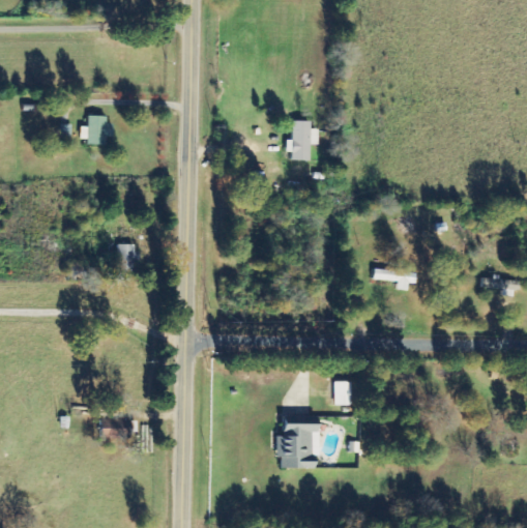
[(81,125),(81,138),(87,138),(87,144),(106,145),(106,136),(113,136),(113,122),(107,122),(107,115),(88,115),(88,125),(81,125)]
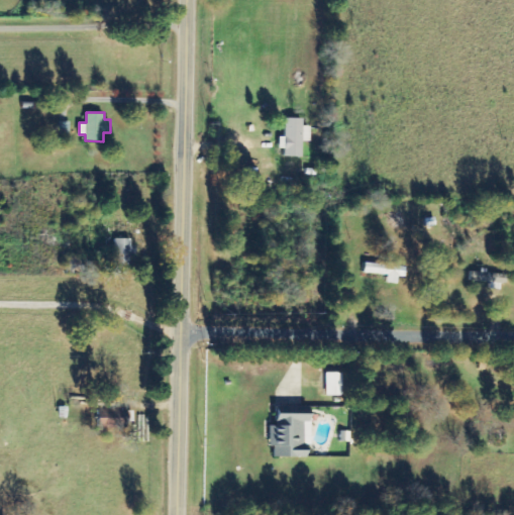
[(302,117),(286,117),(285,135),(280,135),(279,146),(286,147),(286,156),(302,156),(302,140),(310,140),(310,124),(302,124),(302,117)]
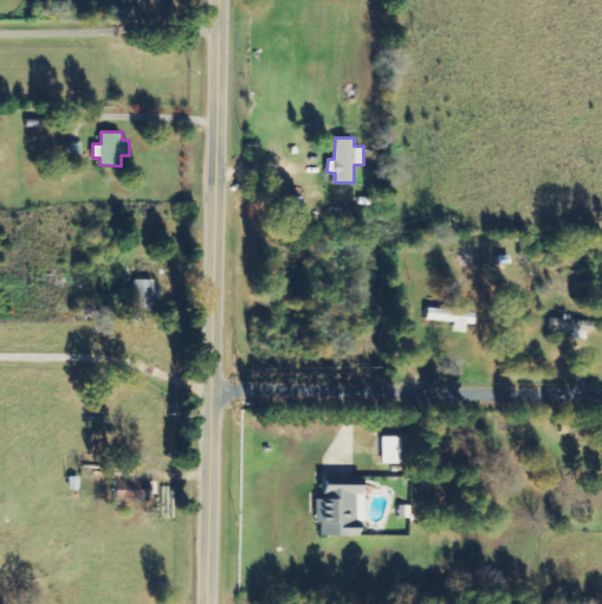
[(135,309),(154,309),(155,278),(136,278),(135,309)]
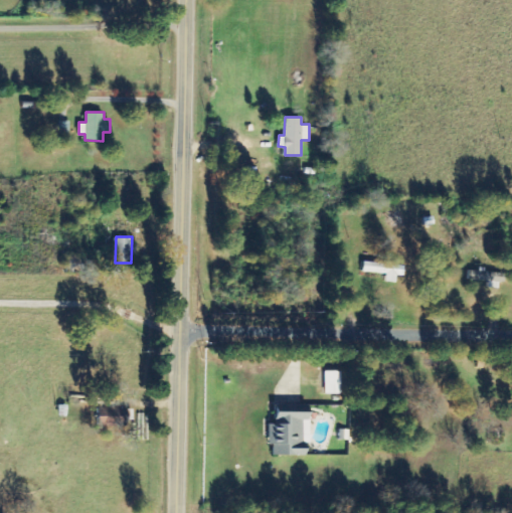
[(386,273),(385,281),(396,282),(397,274),(403,275),(404,264),(363,261),(362,270),(386,273)]
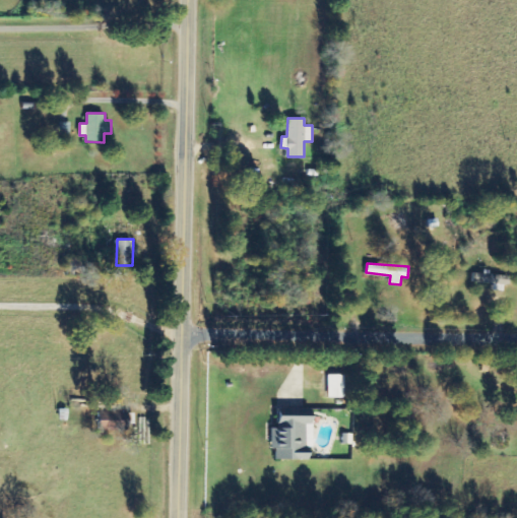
[(509,273),(473,272),(473,281),(509,282),(509,273)]
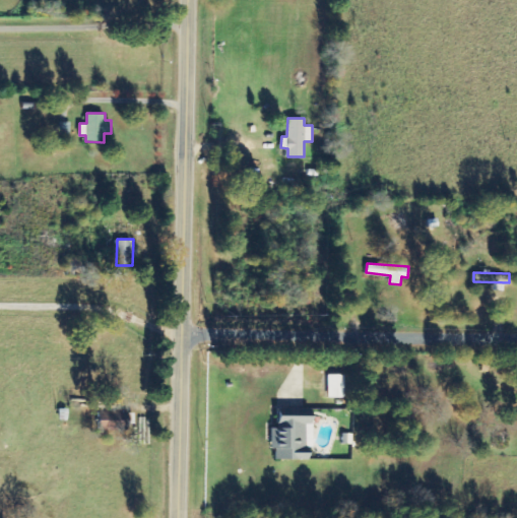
[(345,396),(345,374),(329,374),(329,396),(345,396)]
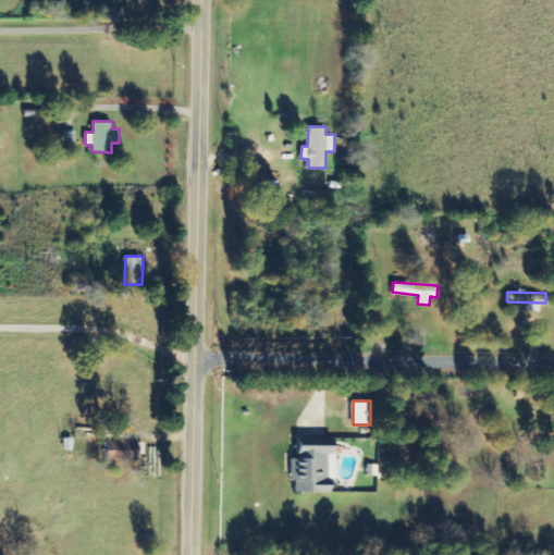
[(333,445),(296,445),(296,456),(293,457),(293,492),(330,491),(329,475),(334,473),(333,445)]
